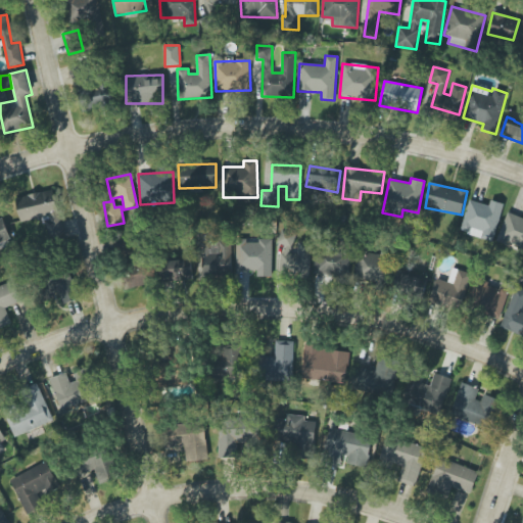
[(20,222),(46,217),(50,237),(63,235),(54,190),(16,197),(20,222)]
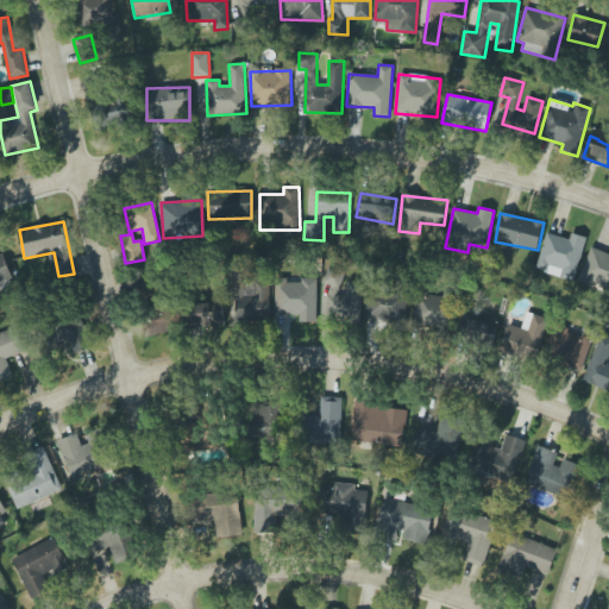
[(585,237),(571,233),(570,238),(545,233),(537,271),(576,281),(585,237)]
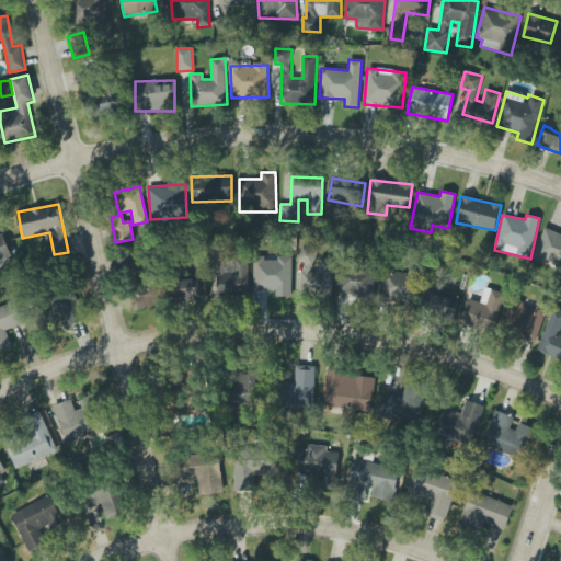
[(560,233),(545,228),(534,258),(560,268),(560,273),(560,233)]
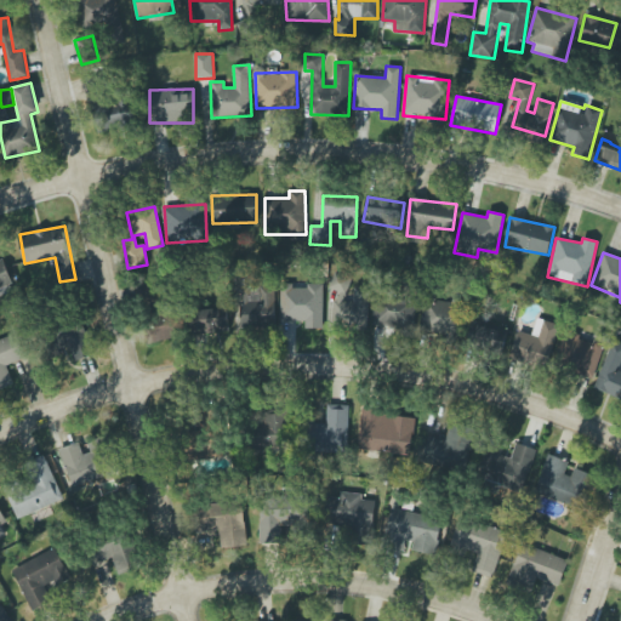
[(4,258),(0,260),(0,288),(12,284),(4,258)]
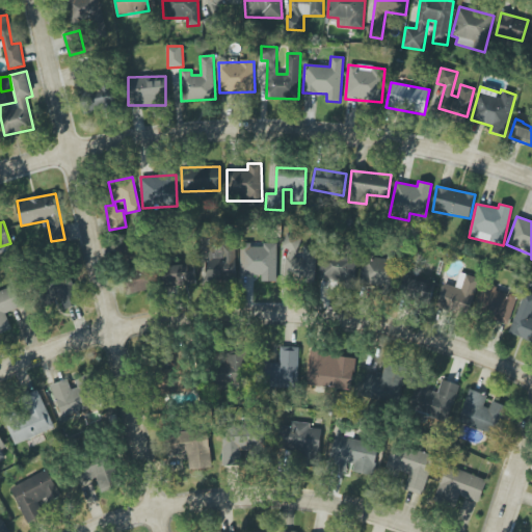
[(235,245),(222,246),(222,250),(207,250),(207,280),(236,280),(235,245)]
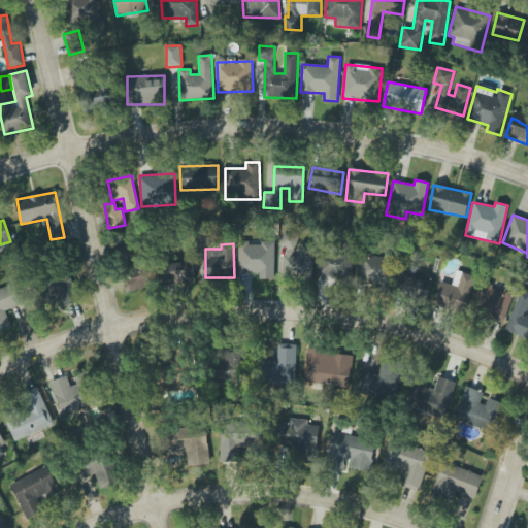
[(274,243),(238,244),(238,273),(260,273),(260,279),(275,279),(274,243)]
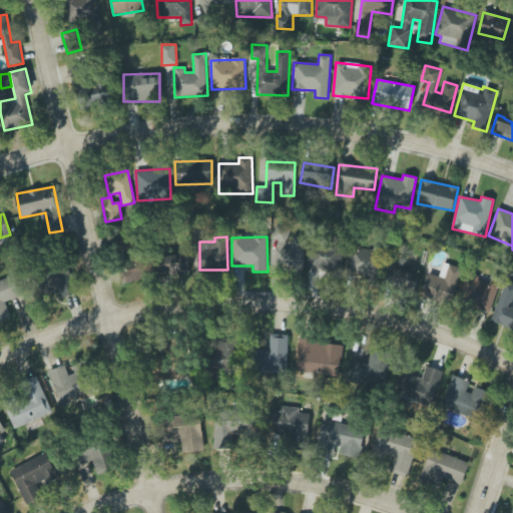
[(277,248),(276,269),(304,270),(305,238),(293,238),(292,249),(277,248)]
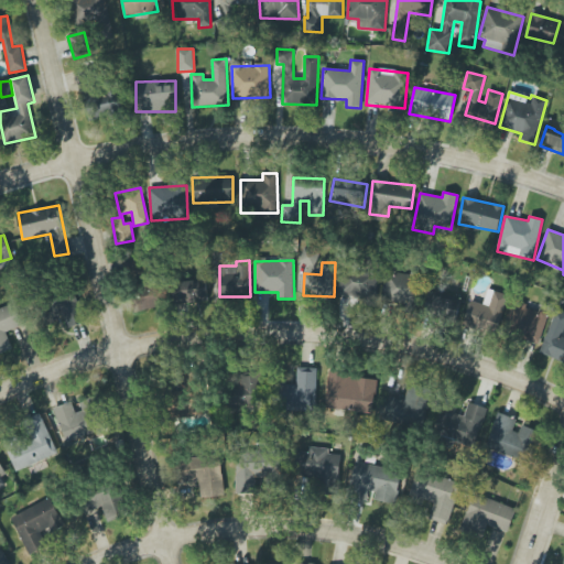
[(342,299),(377,296),(377,270),(340,272),(342,299)]
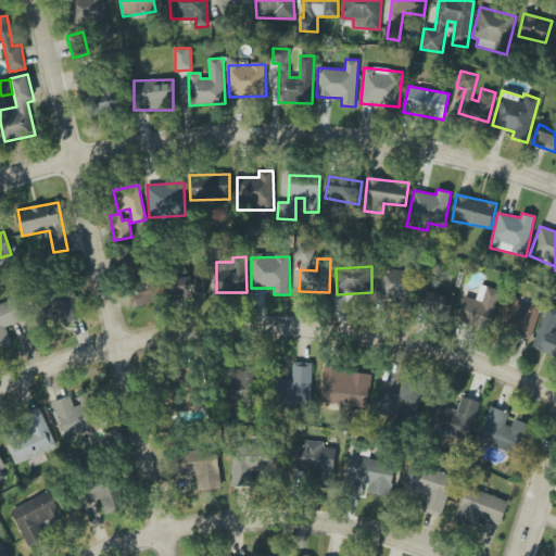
[(411,270),(380,268),(378,298),(407,300),(411,270)]
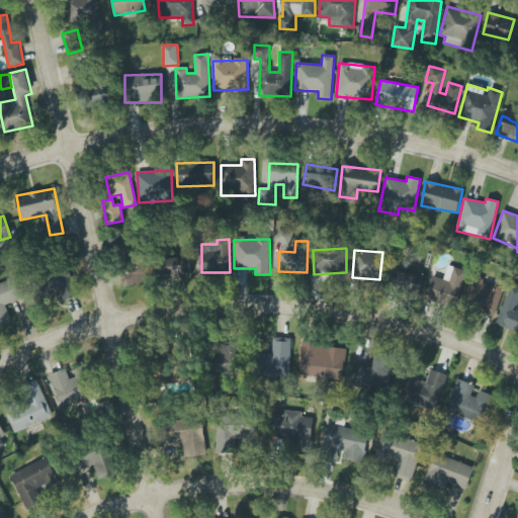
[(127,286),(158,279),(152,256),(122,263),(127,286)]
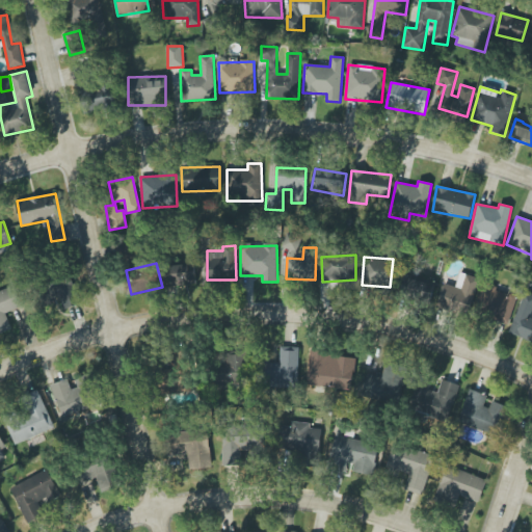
[(165,286),(195,286),(195,264),(164,265),(165,286)]
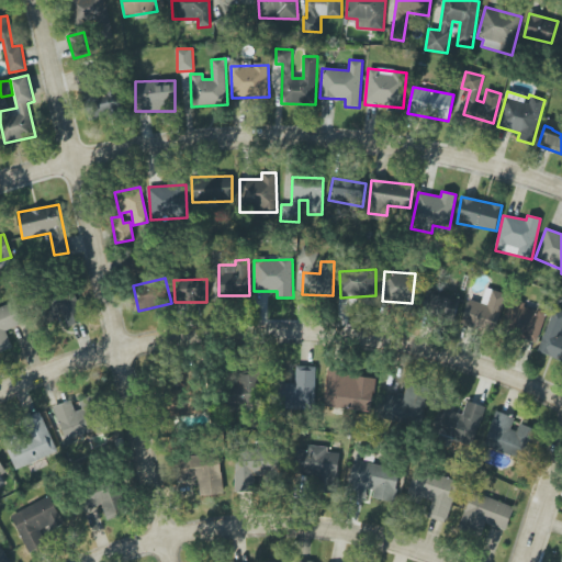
[(469,301),(462,325),(496,334),(506,293),(485,289),(482,304),(469,301)]
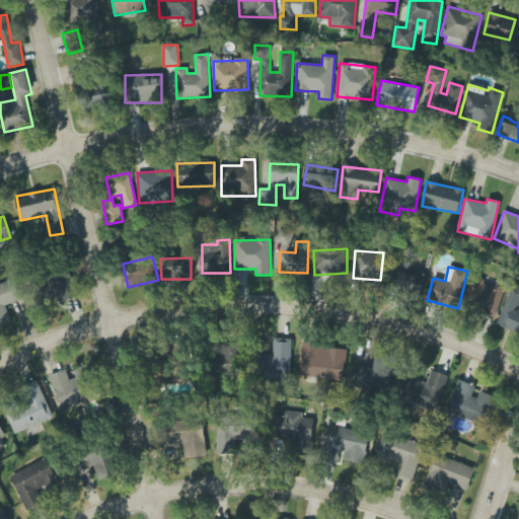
[(52,292),(59,290),(61,302),(77,298),(70,270),(48,276),(52,292)]
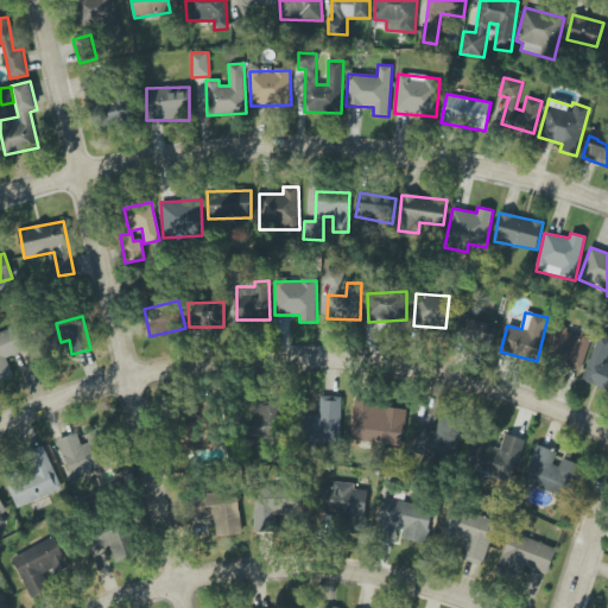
[(495,343),(495,321),(461,320),(460,342),(495,343)]
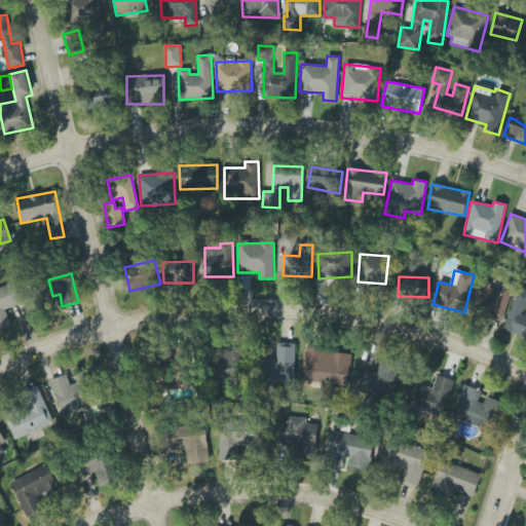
[(0,288),(0,330),(11,326),(5,309),(22,304),(14,283),(0,288)]
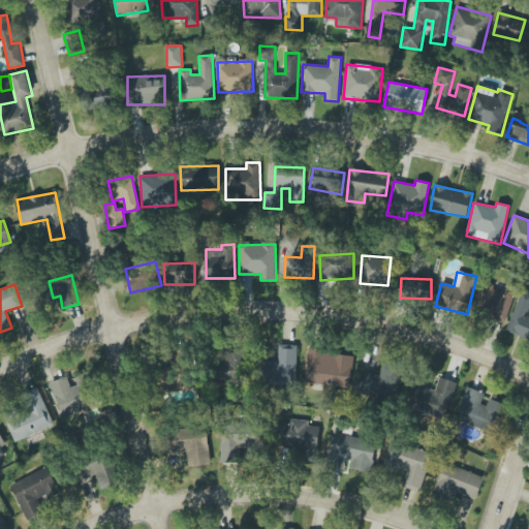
[(476,302),(485,304),(481,315),(507,320),(514,291),(507,290),(479,285),(476,302)]
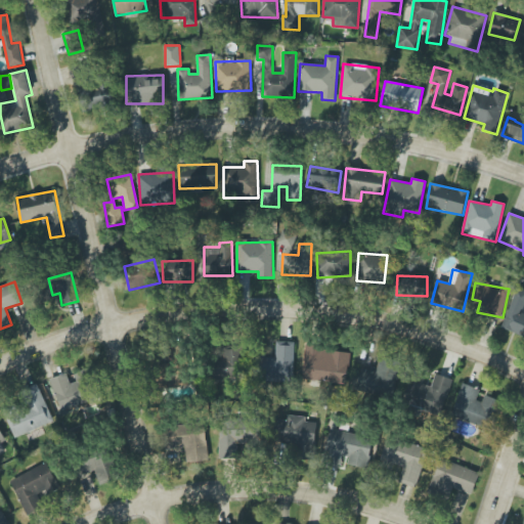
[(503,329),(522,336),(521,338),(523,338),(523,291),(516,289),(503,329)]
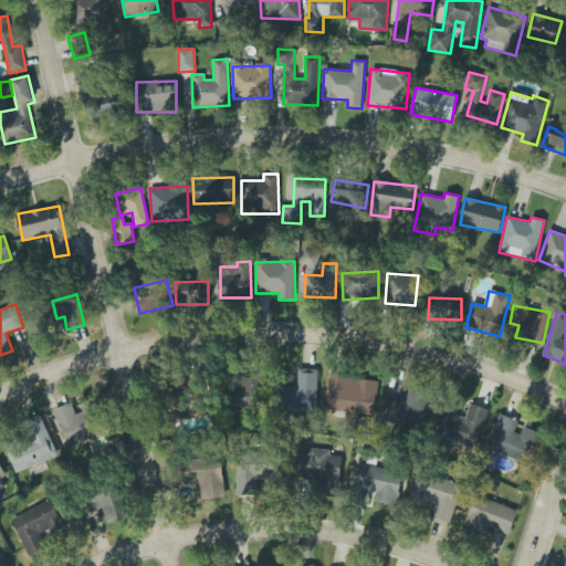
[(287,385),(287,410),(317,411),(318,369),(297,368),(297,386),(287,385)]
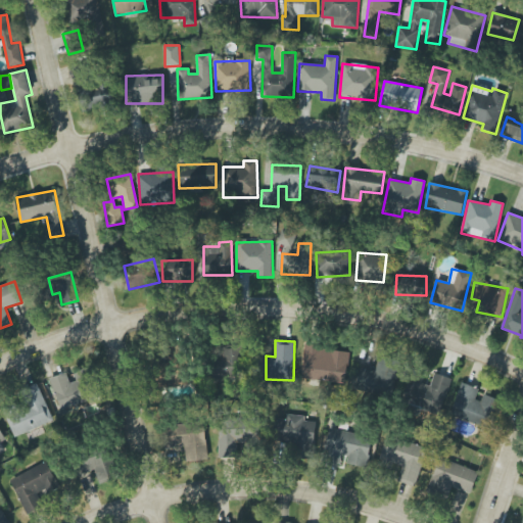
[(215,376),(238,377),(238,345),(215,345),(215,376)]
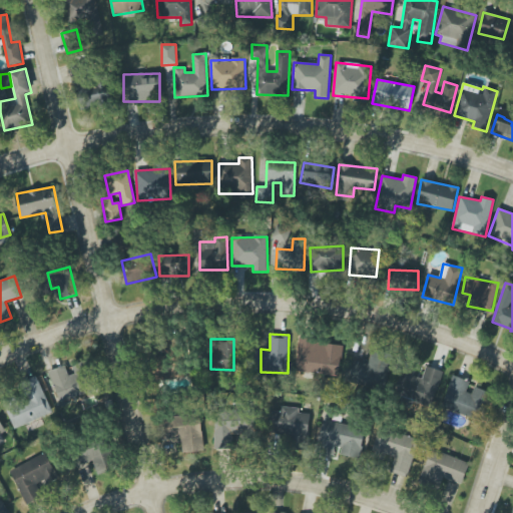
[(344,345),(299,339),(295,371),(339,377),(344,345)]
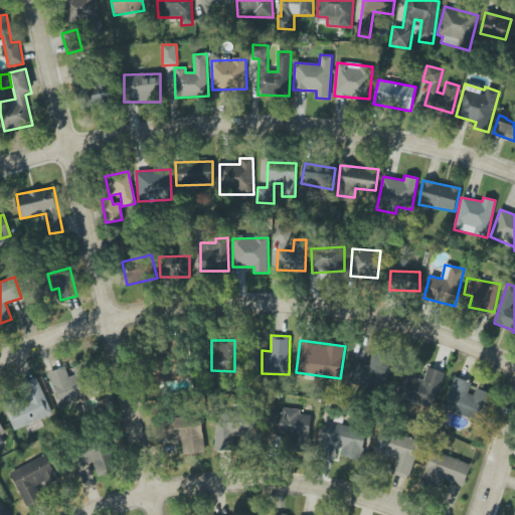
[(386,390),(393,356),(373,352),(370,365),(353,361),(348,382),(386,390)]
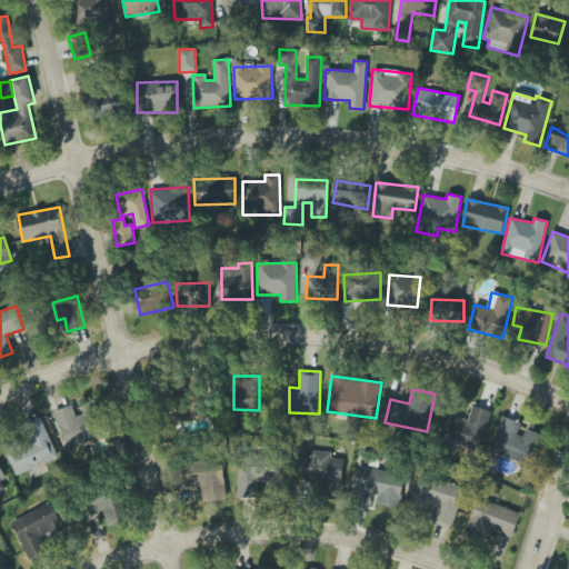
[(55,412),(68,449),(103,437),(90,402),(80,406),(83,413),(77,417),(72,406),(55,412)]
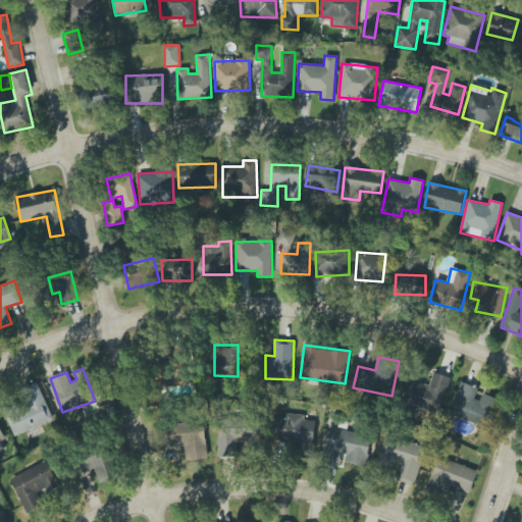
[(439,413),(451,377),(433,372),(430,384),(411,378),(404,402),(439,413)]
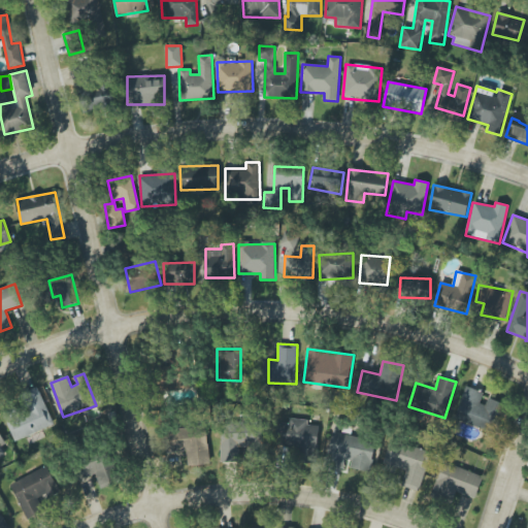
[(486,393),(466,386),(455,419),(492,432),(502,403),(485,397),(486,393)]
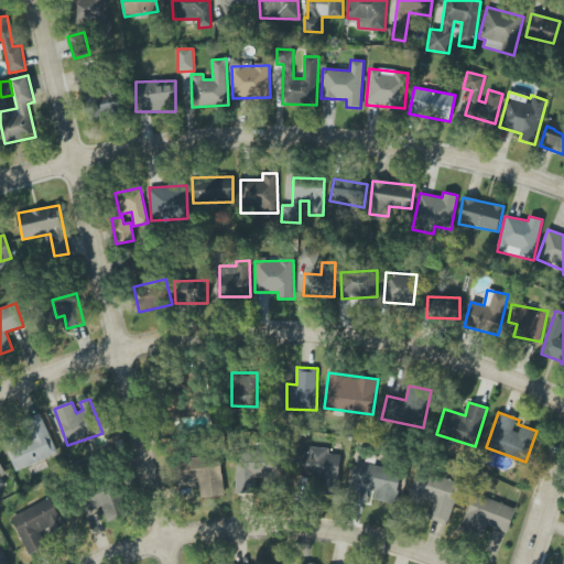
[(57,454),(40,414),(21,423),(28,436),(4,446),(17,473),(57,454)]
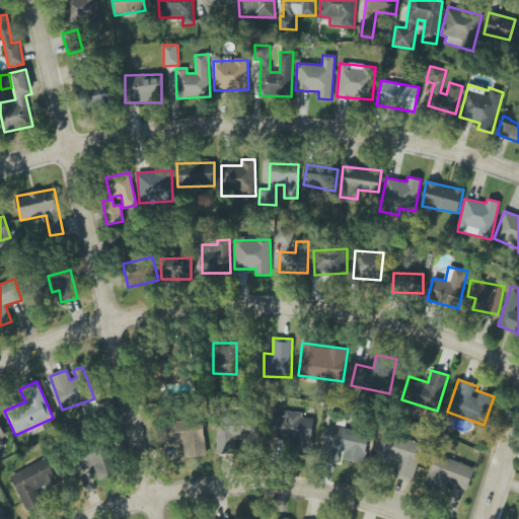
[(276,442),(312,444),(313,419),(303,418),(303,413),(284,412),(284,418),(277,418),(276,442)]
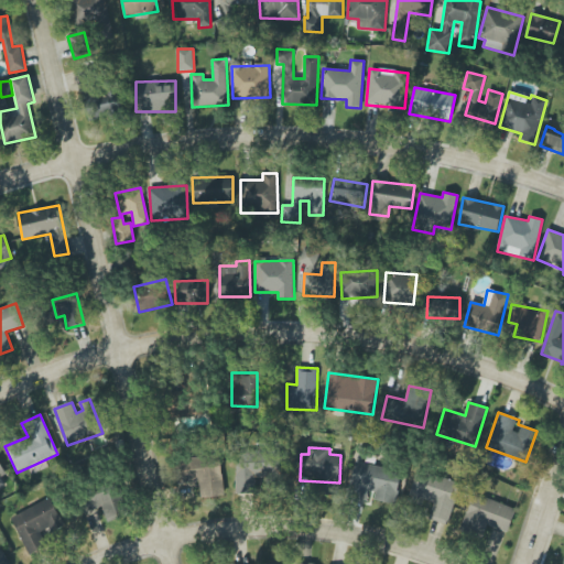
[(236,494),(256,494),(256,480),(278,480),(278,451),(236,451),(236,494)]
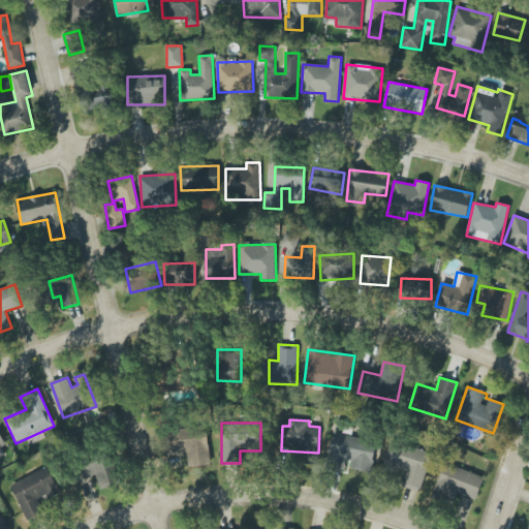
[(188,466),(210,465),(208,428),(167,430),(169,454),(187,453),(188,466)]
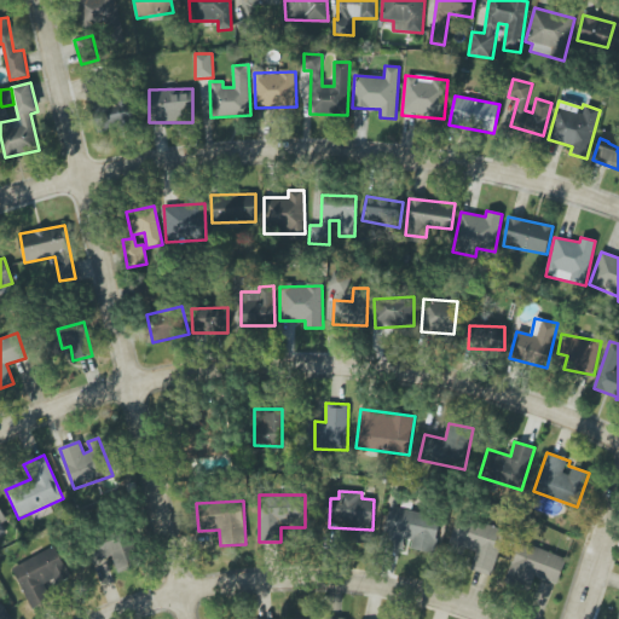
[(411,549),(435,553),(441,516),(391,508),(385,548),(403,550),(405,539),(412,541),(411,549)]
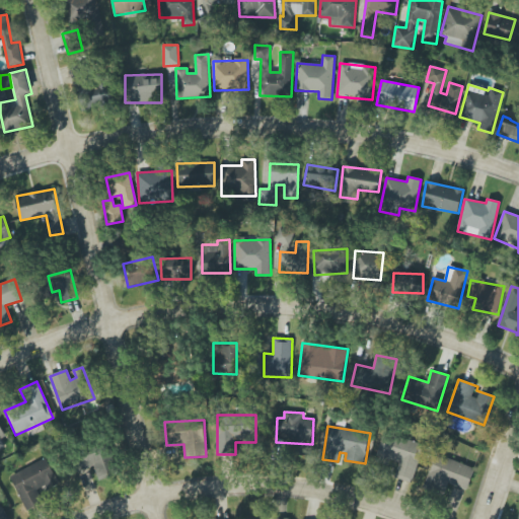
[(395,477),(413,483),(424,445),(384,433),(377,456),(399,463),(395,477)]
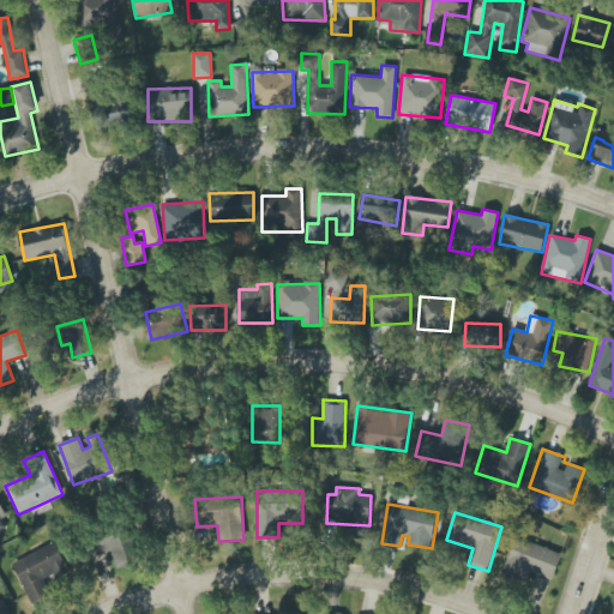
[(104,561),(104,552),(131,554),(132,534),(92,533),(91,561),(104,561)]
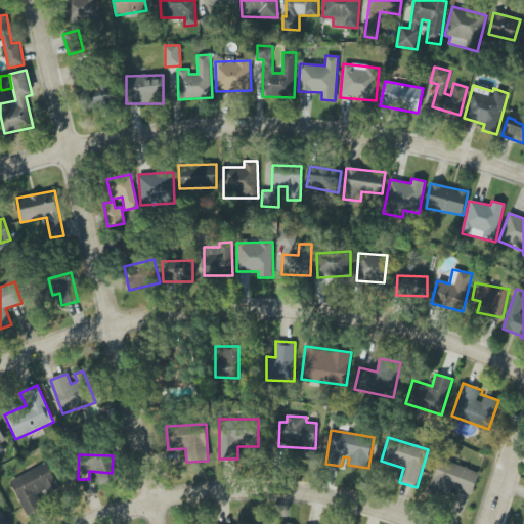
[(472,494),(480,473),(440,459),(428,492),(448,499),(452,488),(472,494)]
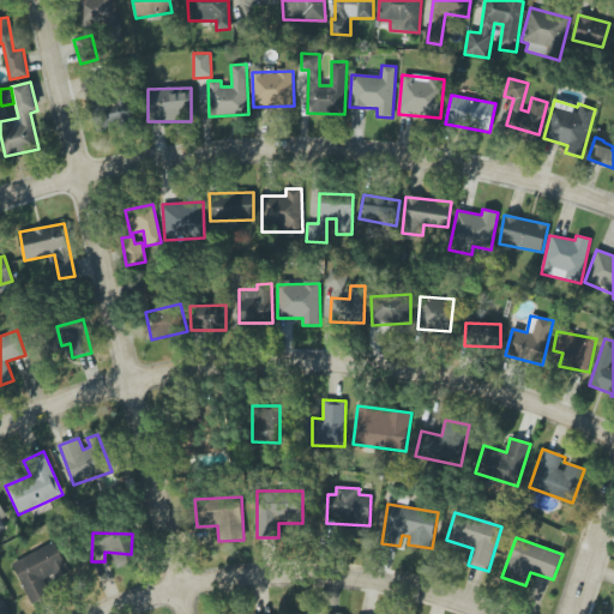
[(29,603),(50,595),(44,581),(67,572),(56,543),(13,560),(29,603)]
